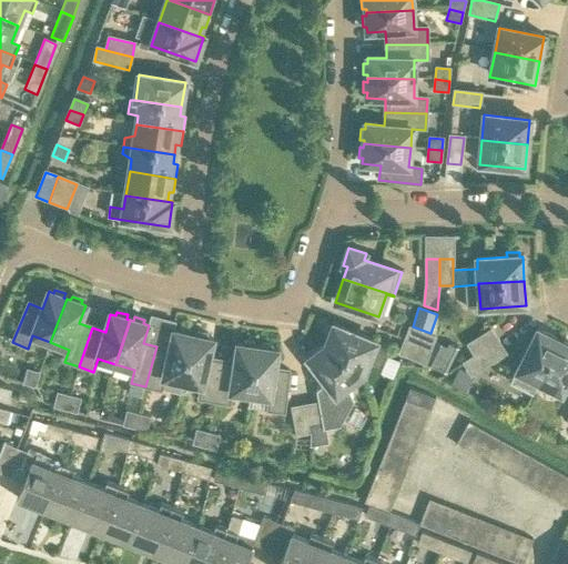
[(334,325),(325,345),(363,374),(376,343),(334,325)]
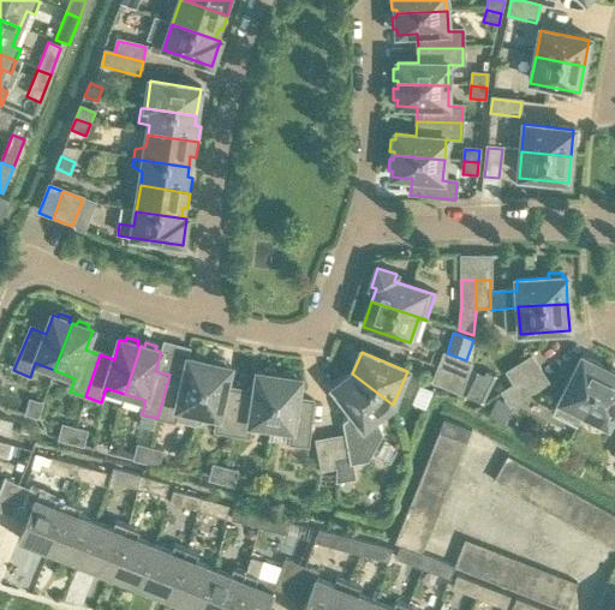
[(443,356),(439,369),(465,380),(471,365),(443,356)]
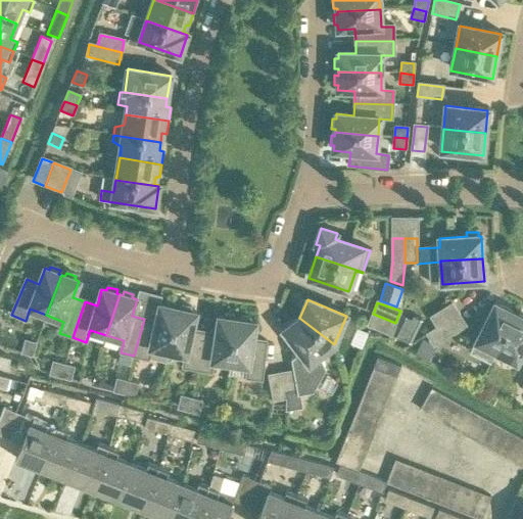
[(165,364),(169,351),(178,310),(175,309),(175,305),(165,303),(164,307),(159,305),(156,322),(144,319),(134,356),(148,360),(148,359),(165,364)]
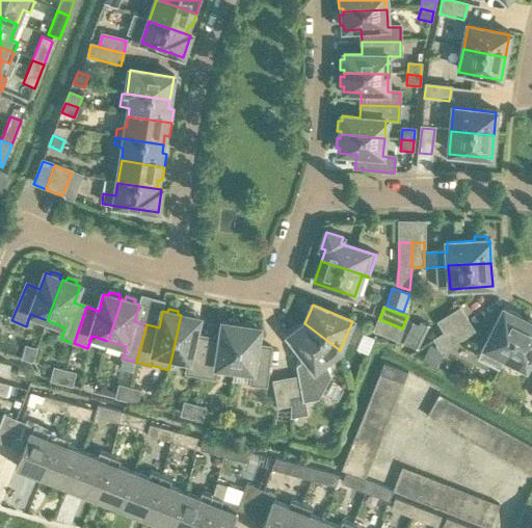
[(439,323),(445,334),(467,321),(459,310),(439,323)]
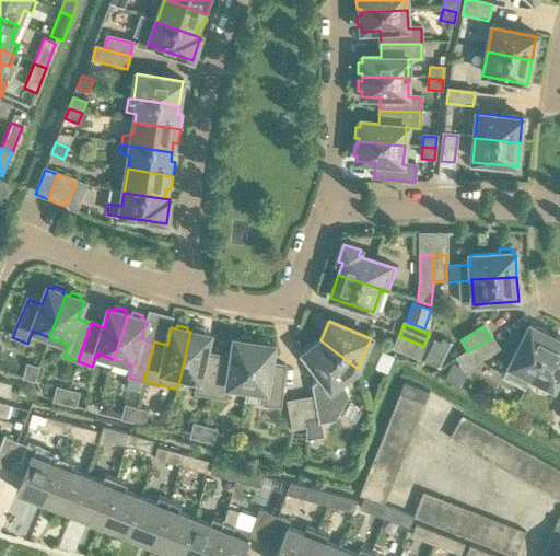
[(522,372),(532,378),(551,337),(529,326),(503,379),(515,384),(522,372)]
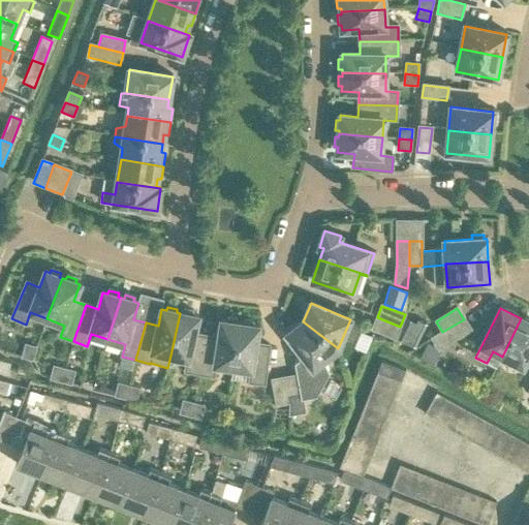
[(185,372),(199,374),(207,336),(194,334),(198,317),(193,316),(193,312),(184,310),(183,313),(180,313),(170,356),(187,360),(185,372)]
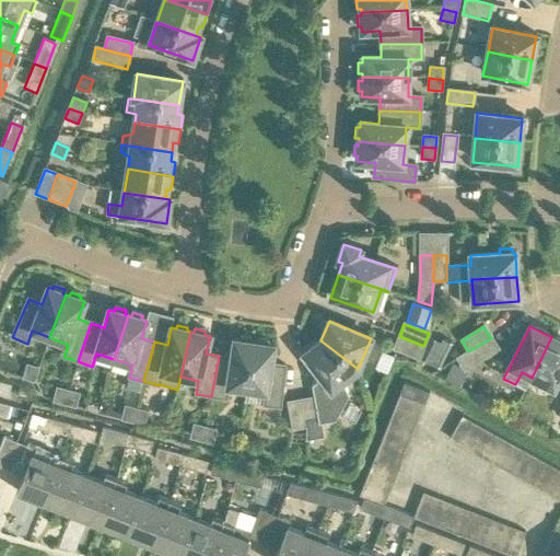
[(423,346),(399,336),(394,348),(419,358),(423,346)]
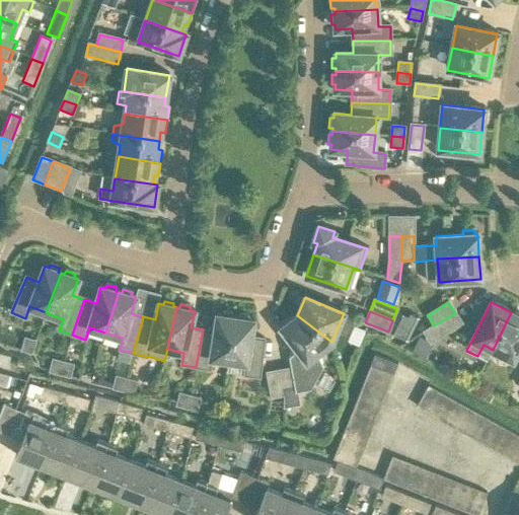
[(212,358),(229,361),(235,318),(232,317),(232,314),(223,312),(222,316),(217,315),(215,333),(203,329),(196,367),(210,370),(212,358)]
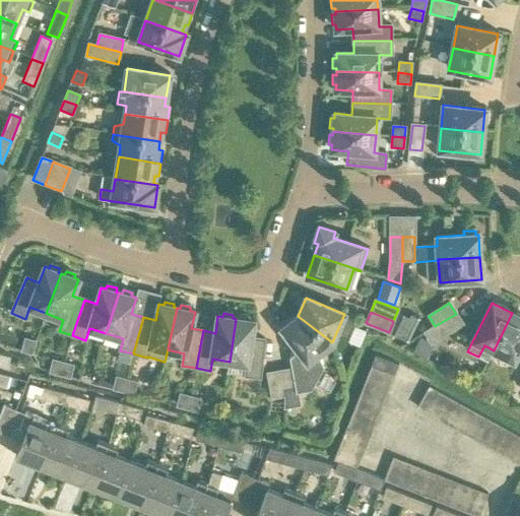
[(391,332),(408,341),(419,319),(410,315),(408,318),(400,313),(391,332)]
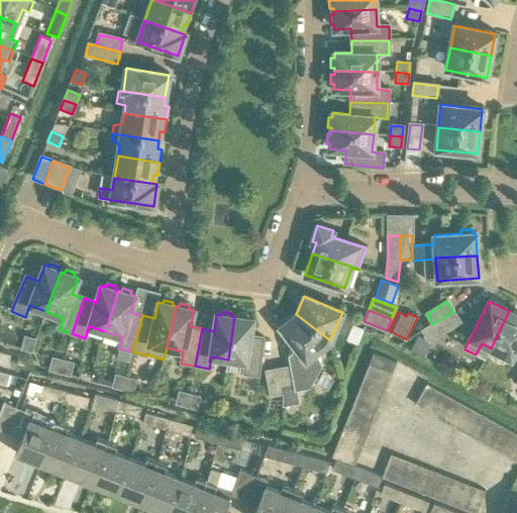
[(516,315),(509,311),(491,348),(511,358),(516,345),(516,315)]
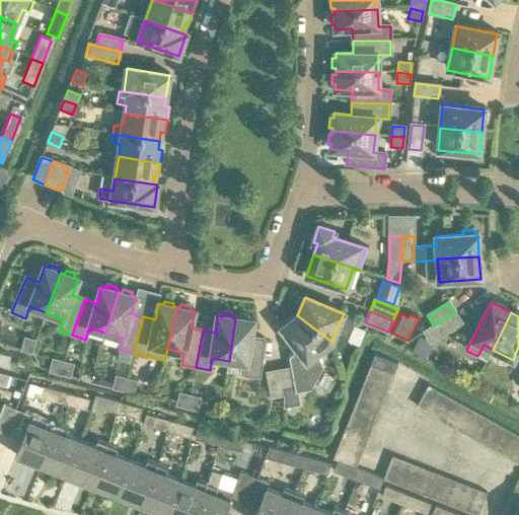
[(455,313),(434,325),(424,333),(431,343),(461,323),(455,313)]
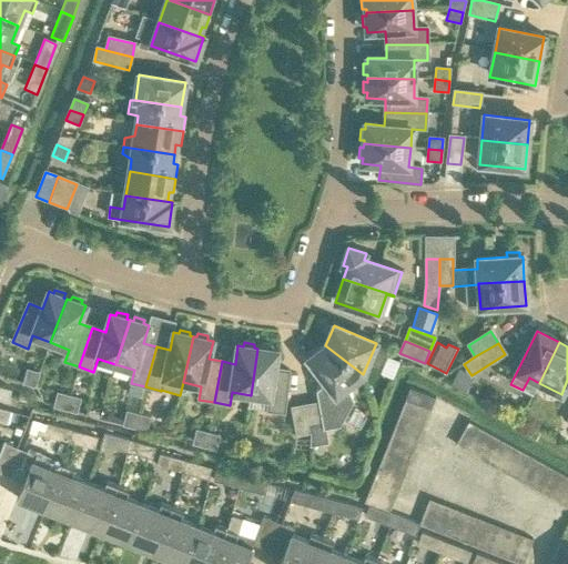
[(257,349),(251,395),(270,398),(267,411),(284,413),(288,372),(274,370),(277,351),(272,351),(272,346),(262,345),(261,349),(257,349)]
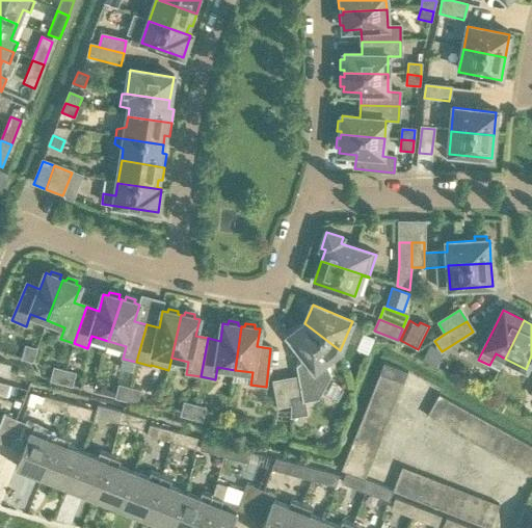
[(304,323),(288,337),(306,360),(296,367),(298,378),(303,402),(316,400),(330,375),(325,362),(340,350),(304,323)]
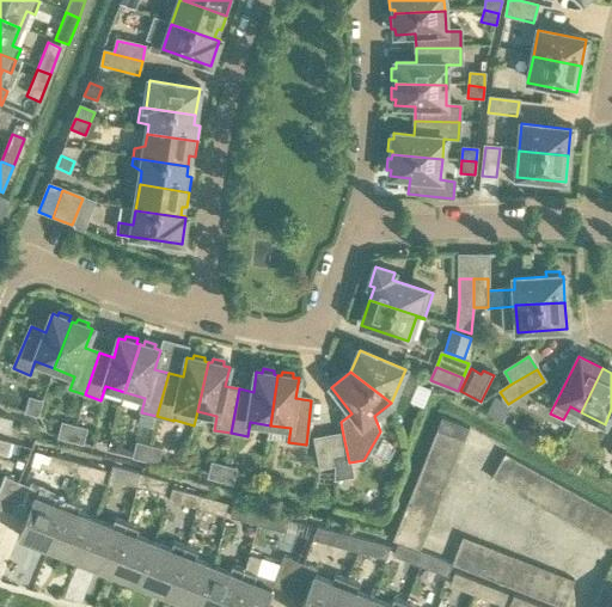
[(30,399),(25,414),(37,417),(42,403),(30,399)]
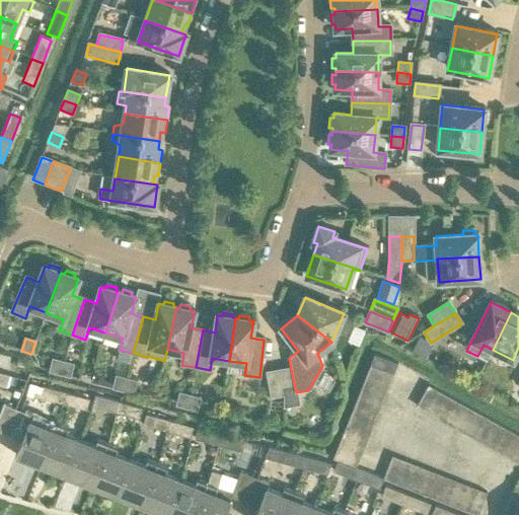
[(10,357),(0,354),(0,365),(7,368),(10,357)]
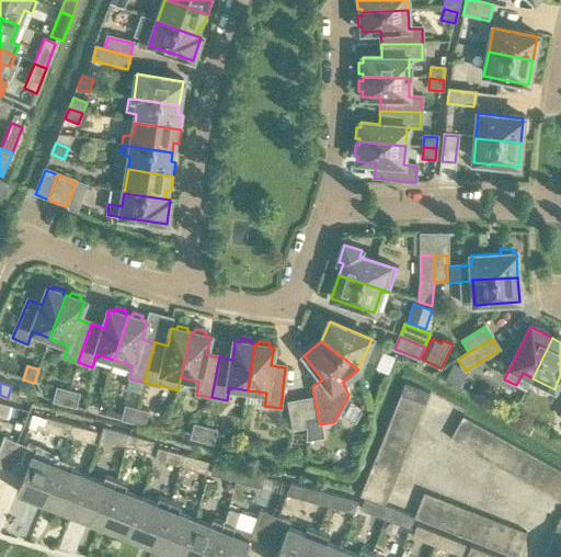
[(404,384),(400,396),(424,406),(430,394),(404,384)]
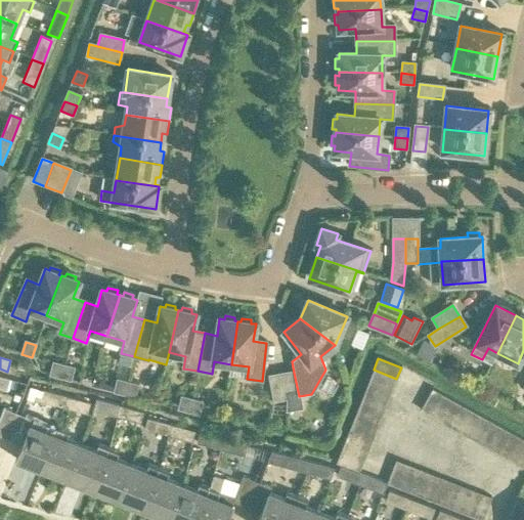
[(17,370),(25,372),(27,363),(19,362),(17,370)]
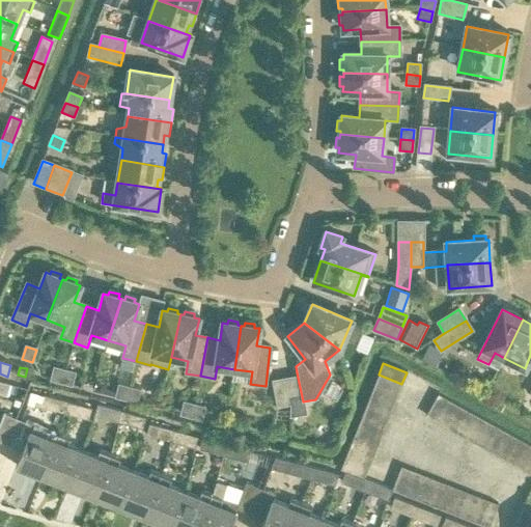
[(51,381),(61,383),(64,370),(54,368),(51,381)]
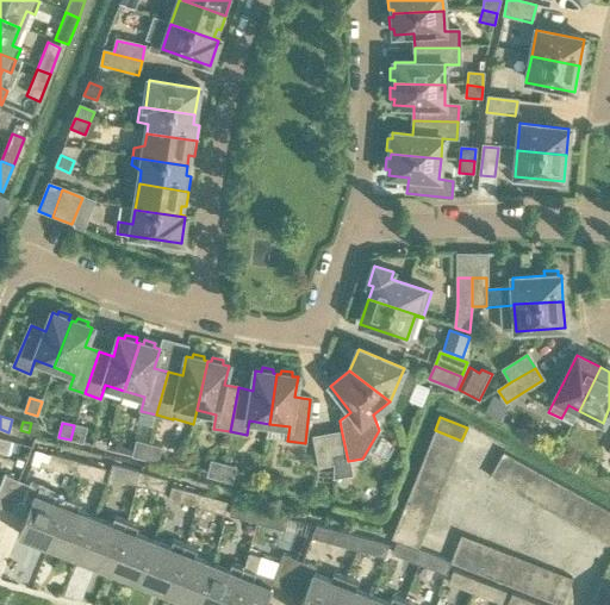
[(74,425),(70,440),(82,443),(86,429),(74,425)]
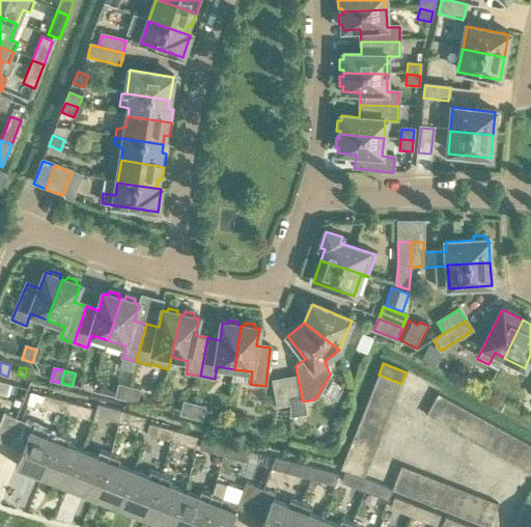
[(379,375),(374,385),(397,395),(401,384),(379,375)]
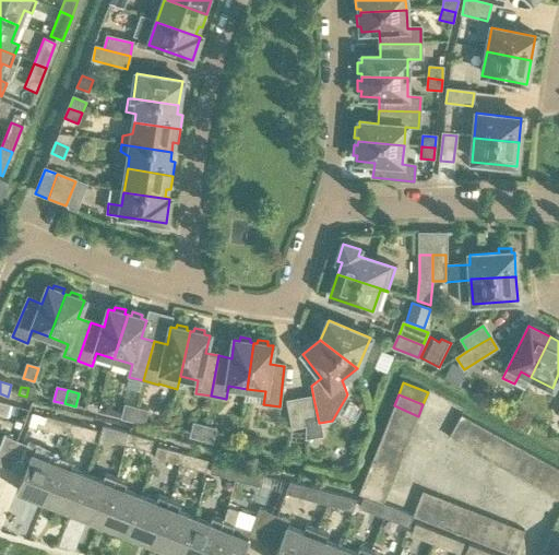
[(319,423),(313,398),(300,400),(306,425),(319,423)]
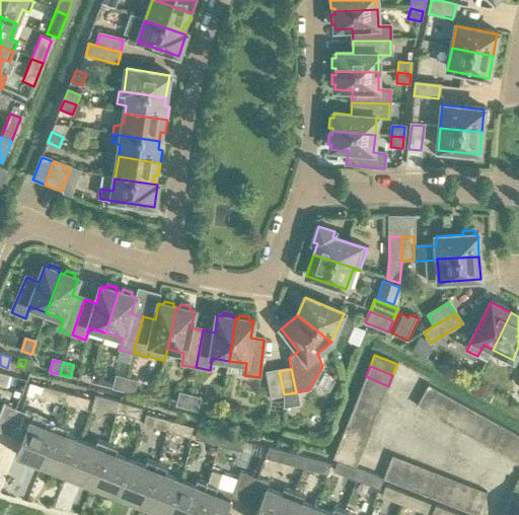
[(284,394),(279,371),(267,373),(272,397),(284,394)]
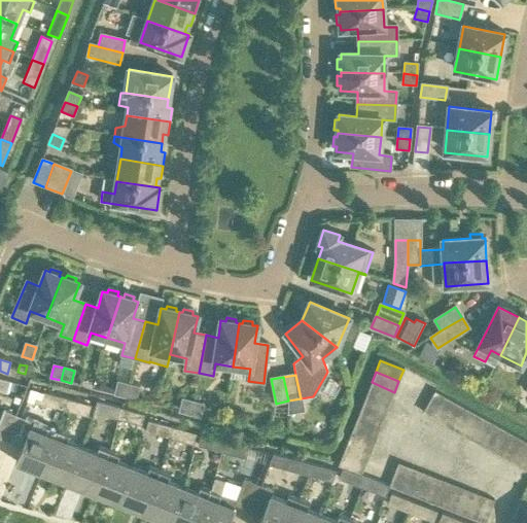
[(0,380),(0,392),(6,394),(9,383),(0,380)]
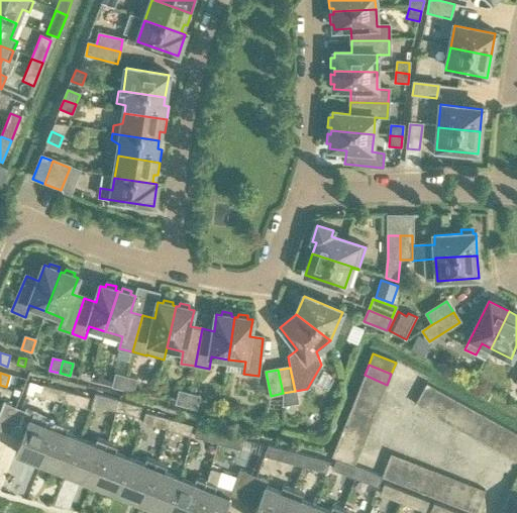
[(112,387),(122,390),(125,378),(115,375),(112,387)]
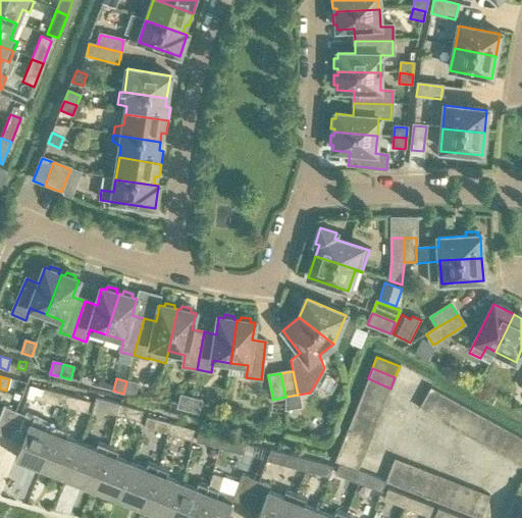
[(368,378),(364,390),(386,399),(390,389),(368,378)]
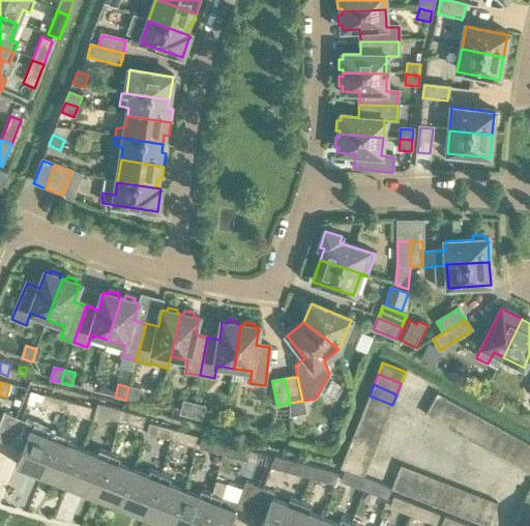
[(128,387),(125,400),(136,403),(140,389),(128,387)]
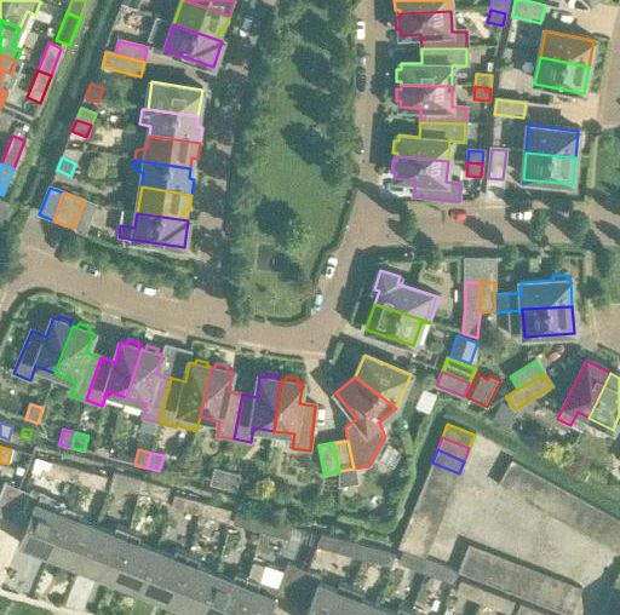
[(497,487),(510,494),(523,467),(511,460),(497,487)]
